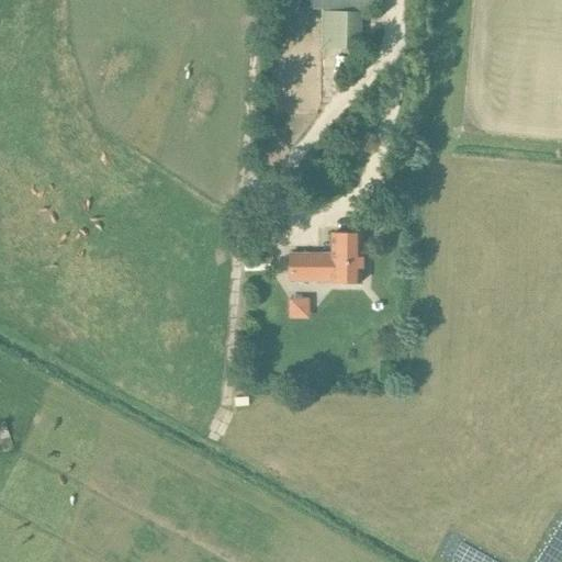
[(359,12),(322,12),(322,51),(359,51),(359,12)]
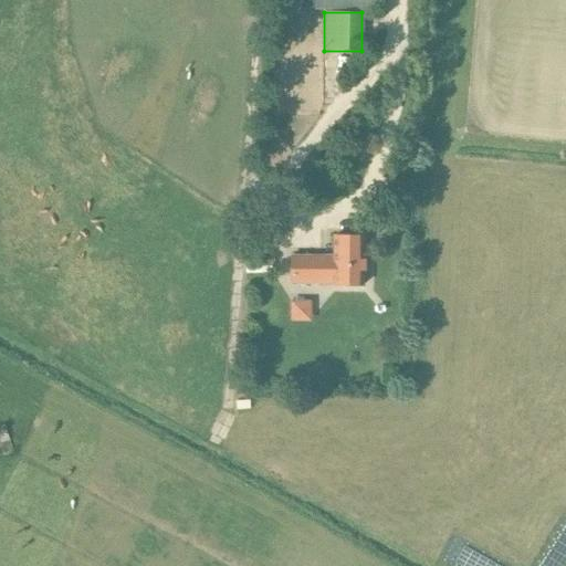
[(363,113),(360,125),(371,127),(374,115),(363,113)]
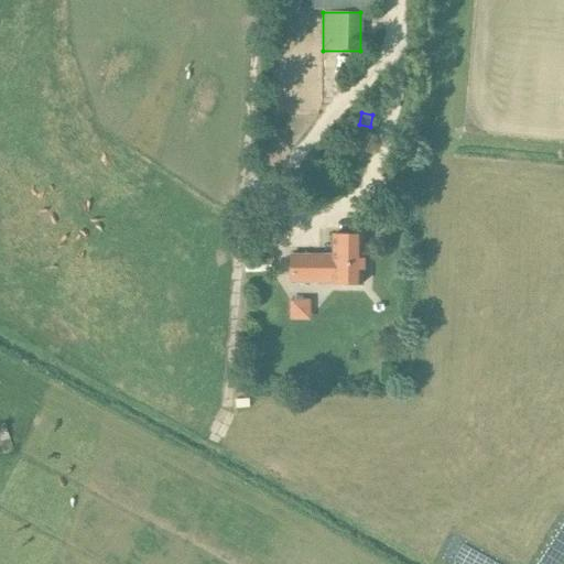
[(290,256),(290,278),(290,283),(333,283),(333,284),(361,284),(362,237),(333,237),(333,258),(320,258),(320,256),(290,256)]
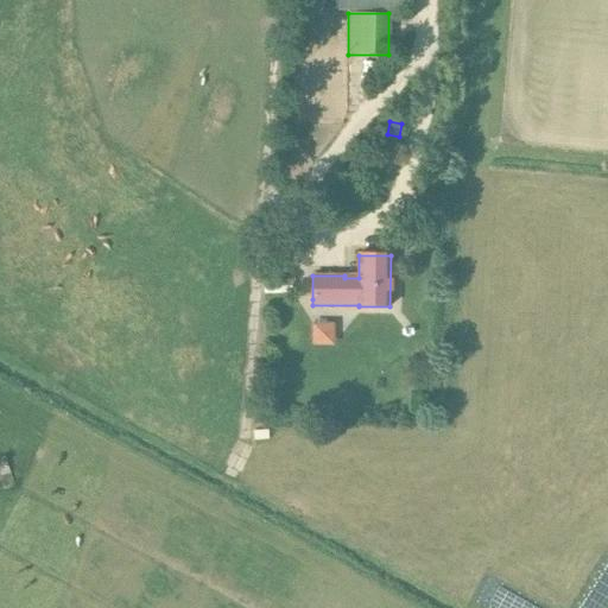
[(311,346),(333,346),(333,323),(310,323),(311,346)]
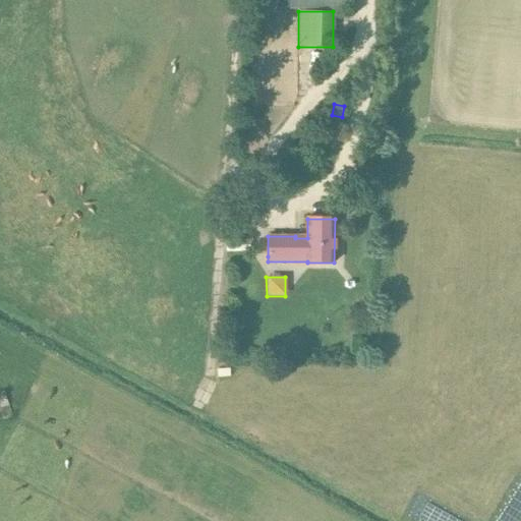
[(4,394),(0,396),(0,421),(14,415),(4,394)]
